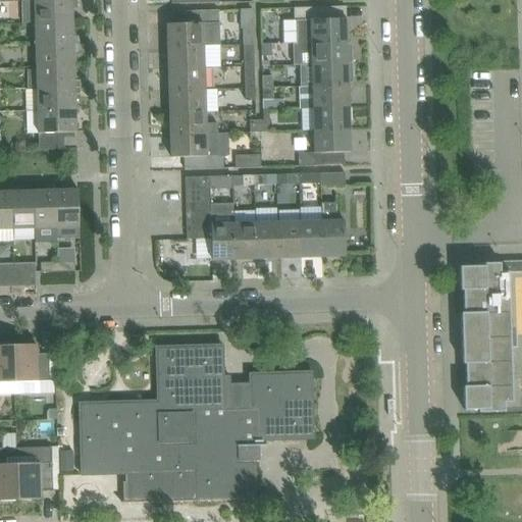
[(74,22),(73,1),(36,2),(37,23),(74,22)]
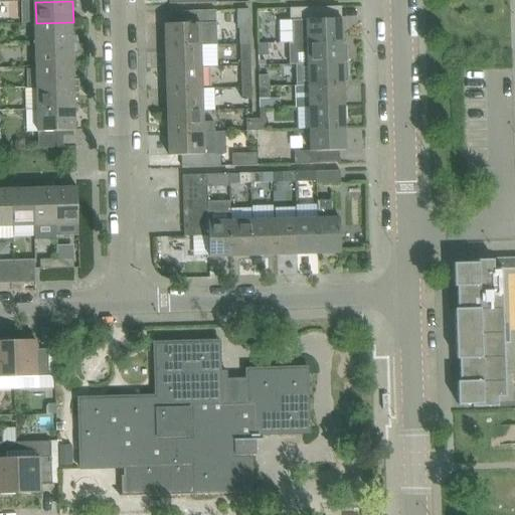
[(294,20),(295,42),(344,41),(343,19),(338,19),(338,7),(292,8),(292,20),(294,20)]
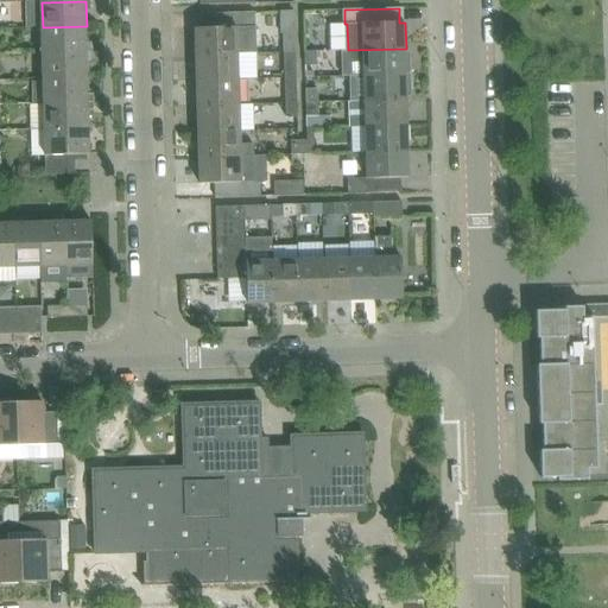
[(201,30),(196,30),(197,56),(239,55),(255,54),(258,54),(257,12),(201,14),(201,30)]
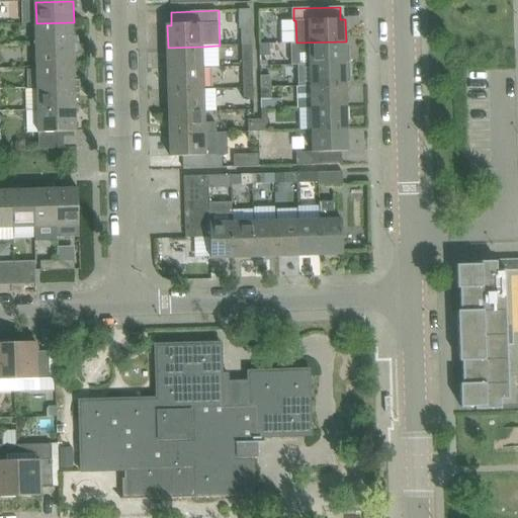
[(75,45),(74,22),(36,23),(36,46),(75,45)]
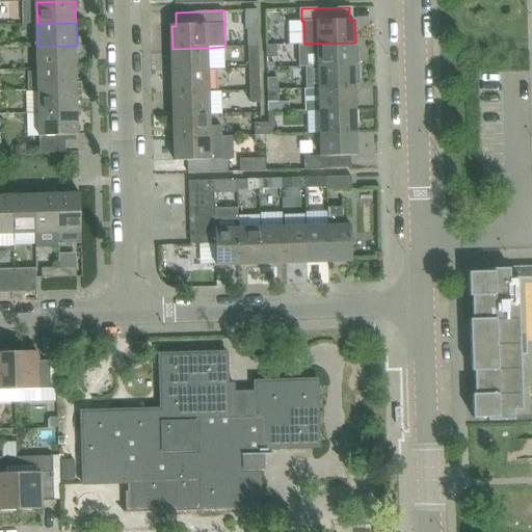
[(304,53),(319,53),(320,67),(361,65),(361,64),(360,64),(360,50),(355,50),(355,43),(304,44),(304,53)]
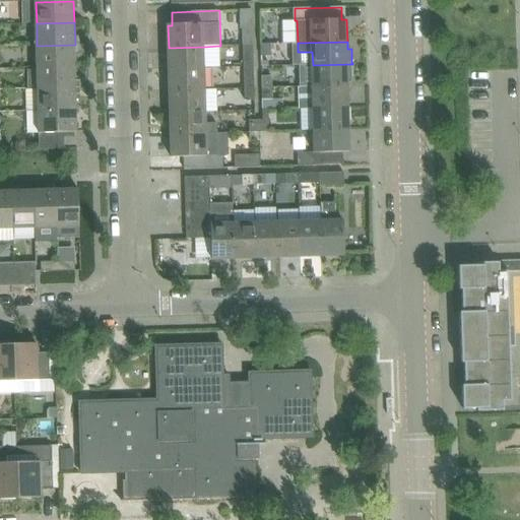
[(75,66),(75,45),(37,46),(38,67),(75,66)]
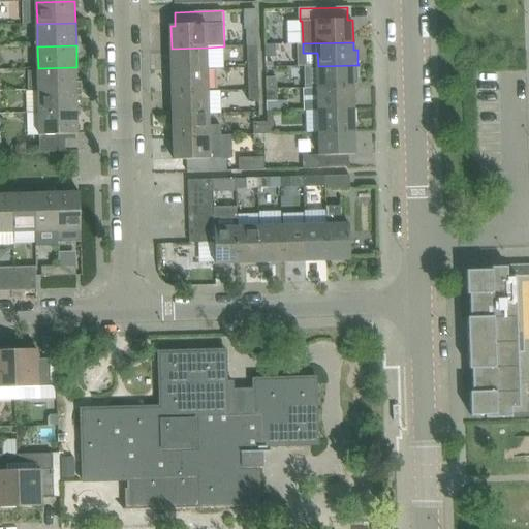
[(258,45),(248,47),(249,68),(259,68),(258,45)]
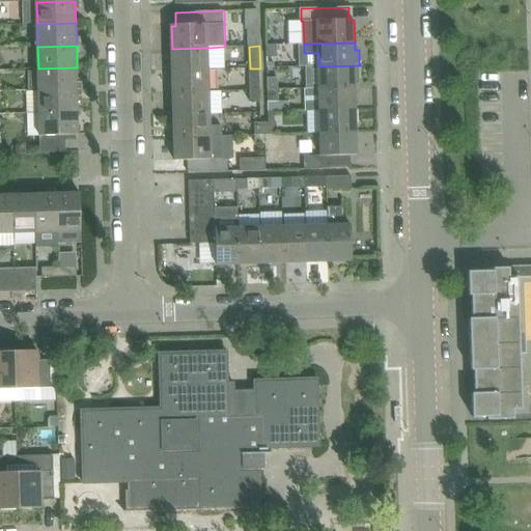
[(277,46),(268,46),(268,58),(278,58),(277,46)]
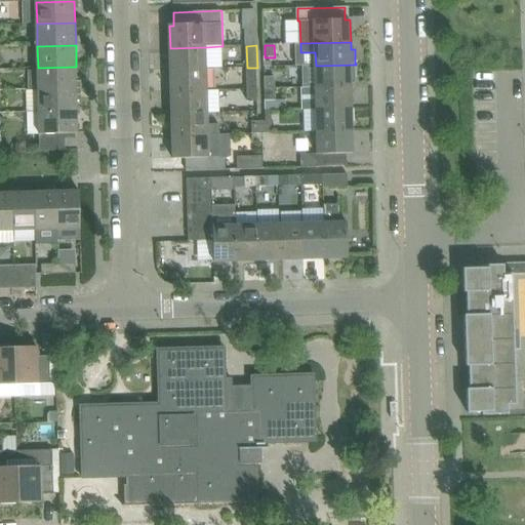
[(207,69),(206,47),(170,48),(171,70),(207,69)]
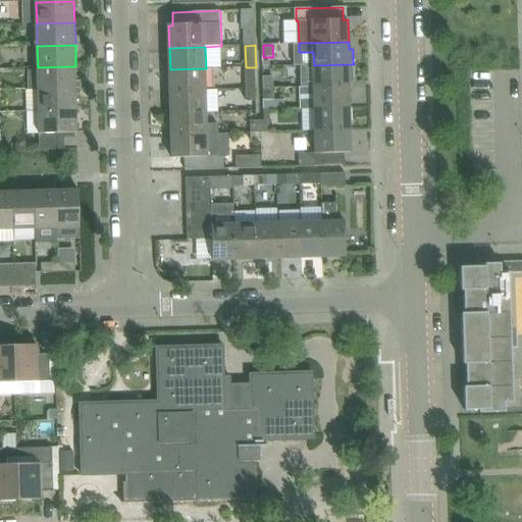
[(351,87),(350,80),(353,80),(353,65),(354,65),(354,64),(314,65),(302,65),(302,89),(314,88),(351,87)]
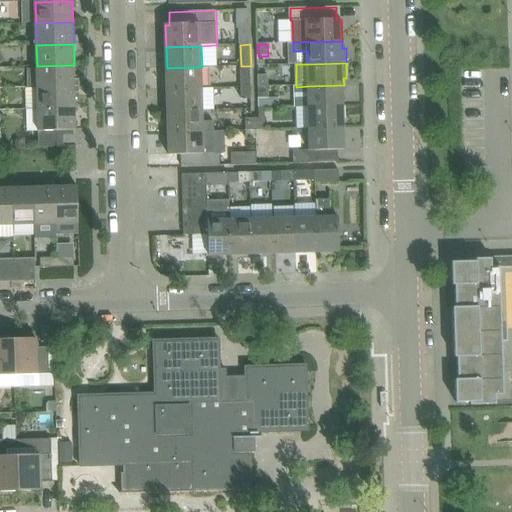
[(75,87),(74,65),(37,66),(38,88),(75,87)]
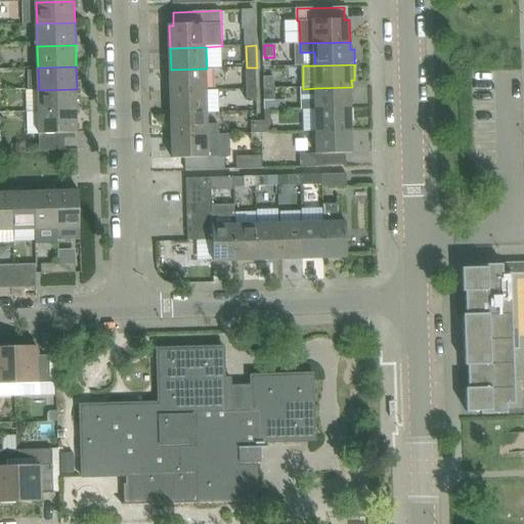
[(207,91),(207,69),(171,70),(171,92),(207,91)]
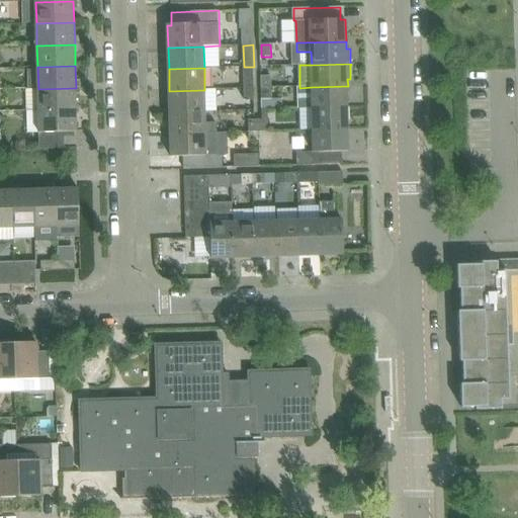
[(254,89),(254,77),(244,77),(245,89),(254,89)]
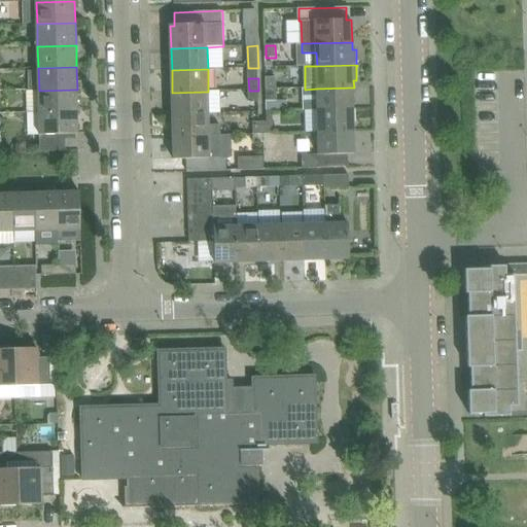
[(277,78),(267,78),(267,91),(277,90),(277,78)]
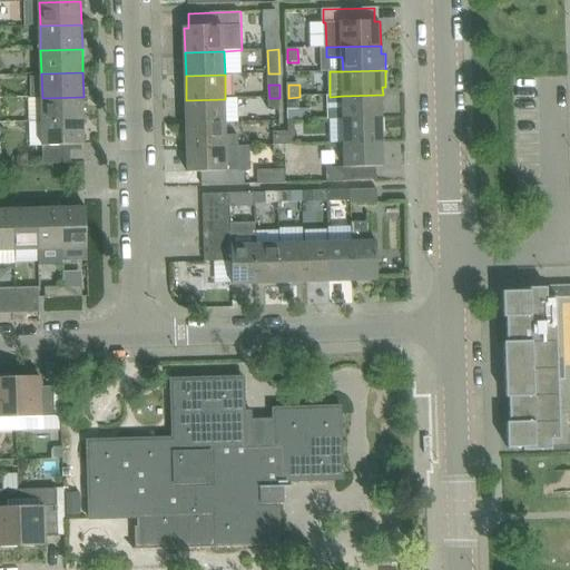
[(383,118),(383,95),(343,96),(344,119),(383,118)]
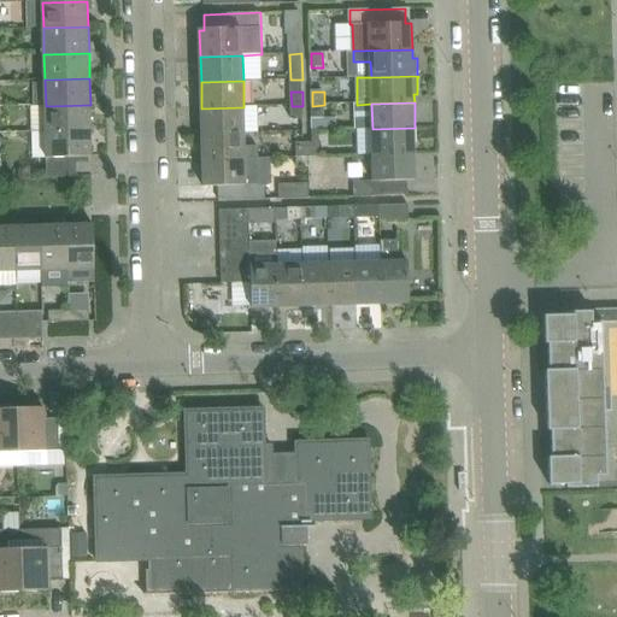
[(92,130),(90,105),(46,106),(46,131),(92,130)]
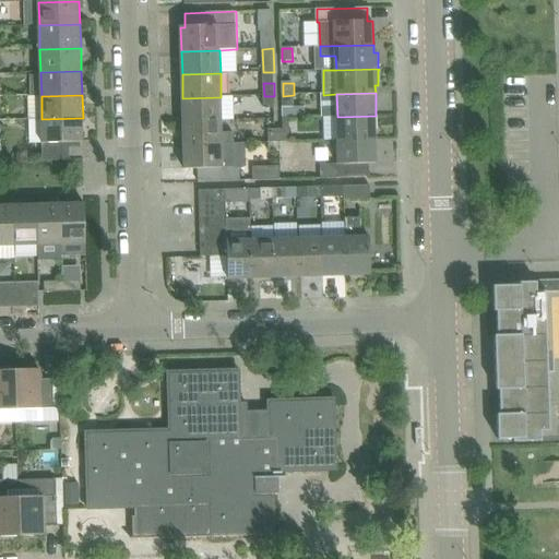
[(294,107),(294,95),(283,96),(283,108),(294,107)]
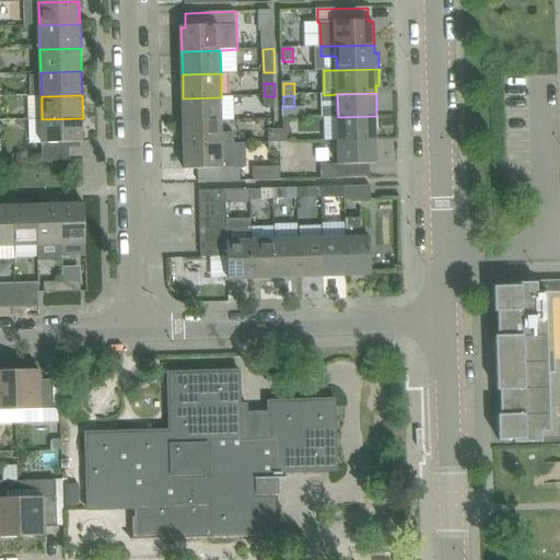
[(276,108),(275,96),(265,96),(265,108),(276,108)]
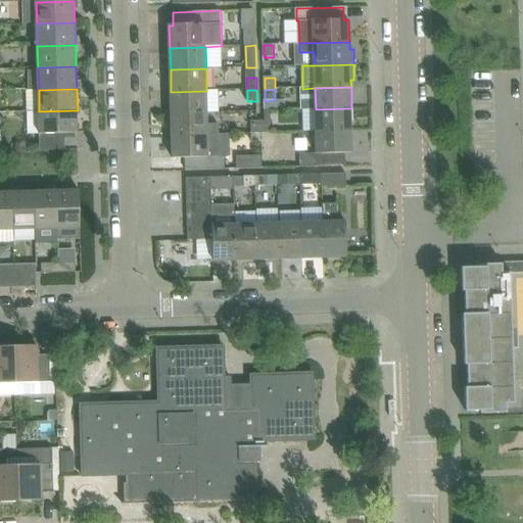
[(207,113),(206,91),(171,92),(172,114),(207,113)]
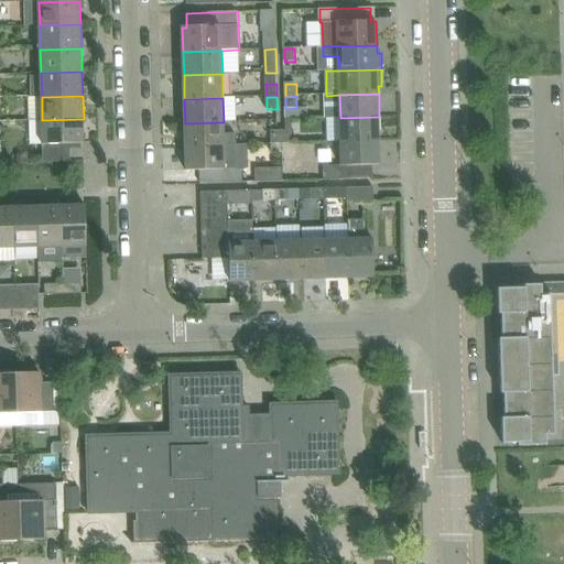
[(380,141),(379,117),(340,118),(342,142),(380,141)]
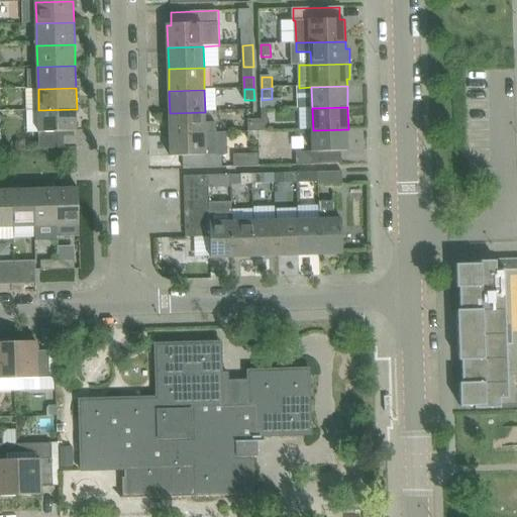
[(77,131),(77,109),(38,110),(39,132),(39,148),(65,148),(65,132),(77,131)]
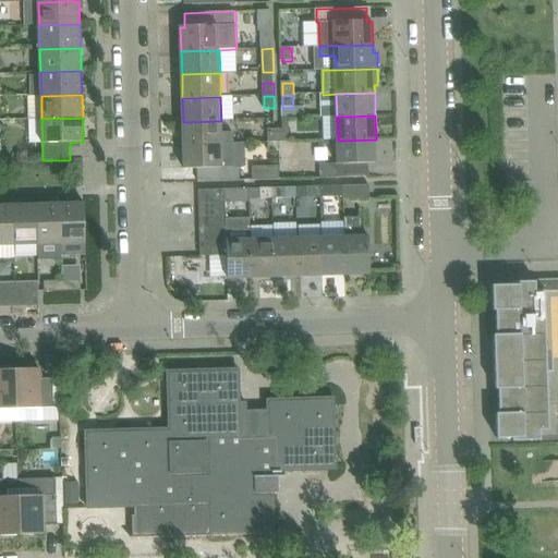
[(232,132),(221,132),(221,121),(183,122),(184,145),(232,143),(232,132)]
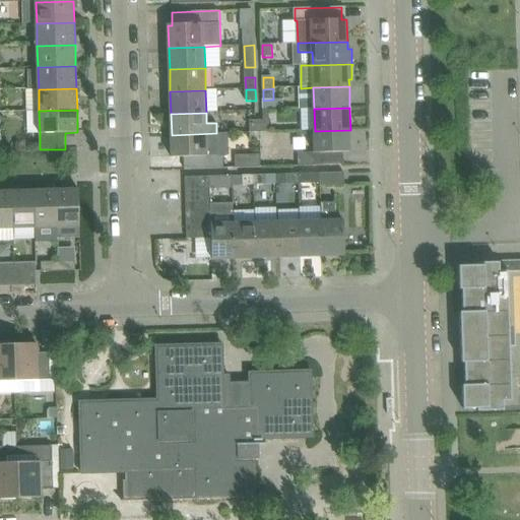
[(264,121),(260,121),(261,132),(270,132),(270,120),(264,121)]
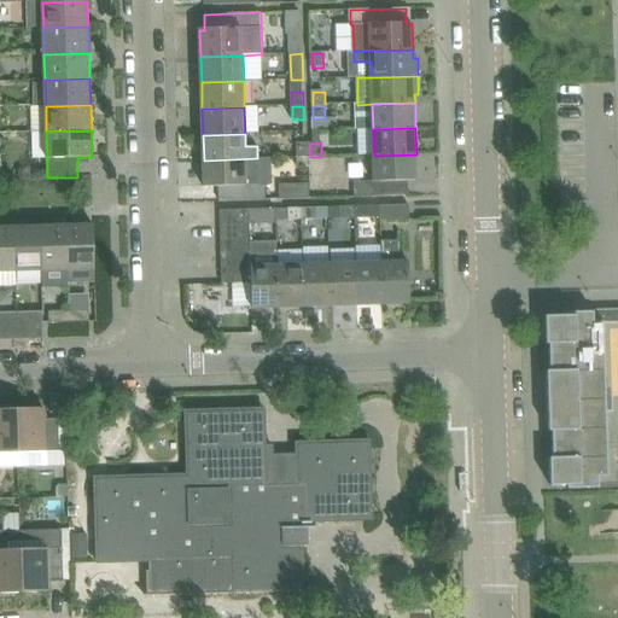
[(310,157),(309,144),(298,144),(298,158),(310,157)]
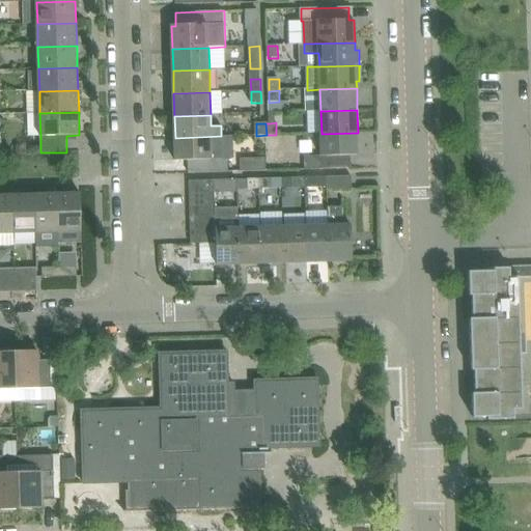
[(359,156),(358,133),(322,134),(323,157),(305,157),(306,170),(353,168),(353,156),(359,156)]
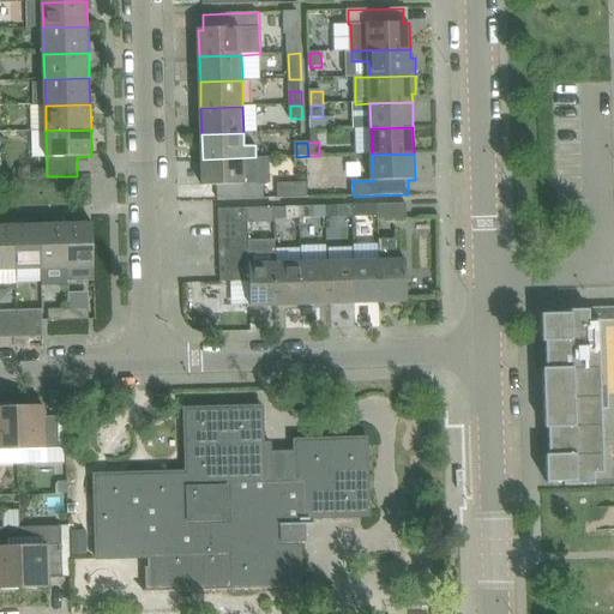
[(256,184),(256,157),(203,160),(204,187),(218,186),(218,200),(264,199),(264,184),(256,184)]
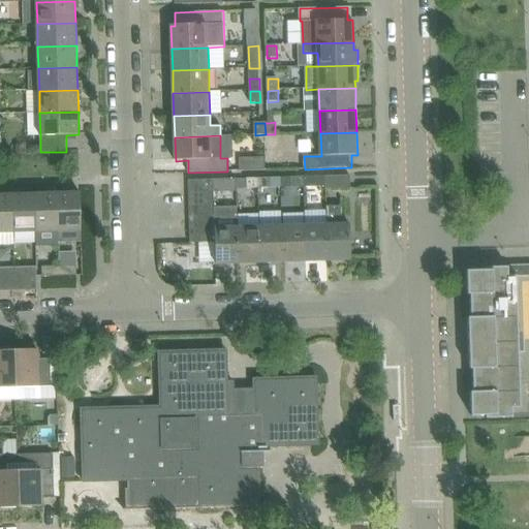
[(351,176),(328,177),(325,177),(327,189),(351,189),(351,176)]
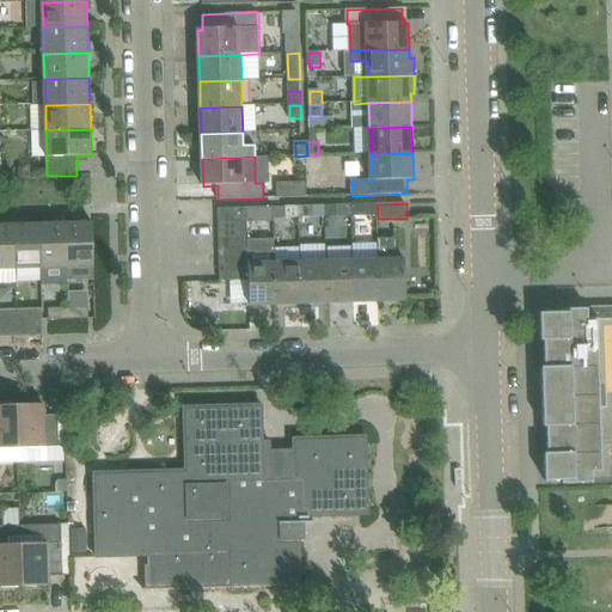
[(352,218),(352,206),(338,206),(338,218),(352,218)]
